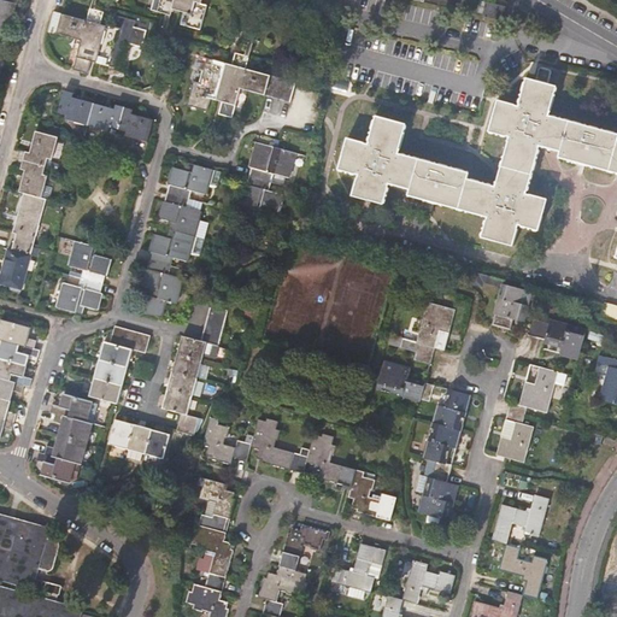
[(0,0),(0,31),(10,34),(16,4),(0,0)]
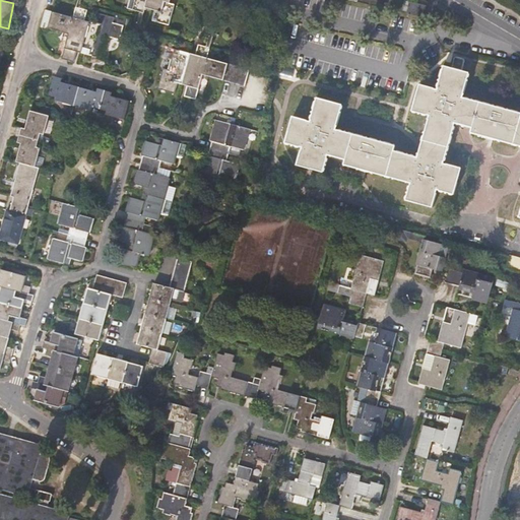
[(130,0),(128,8),(143,12),(145,8),(150,9),(154,10),(151,20),(169,24),(174,4),(171,3),(171,0),(130,0)]
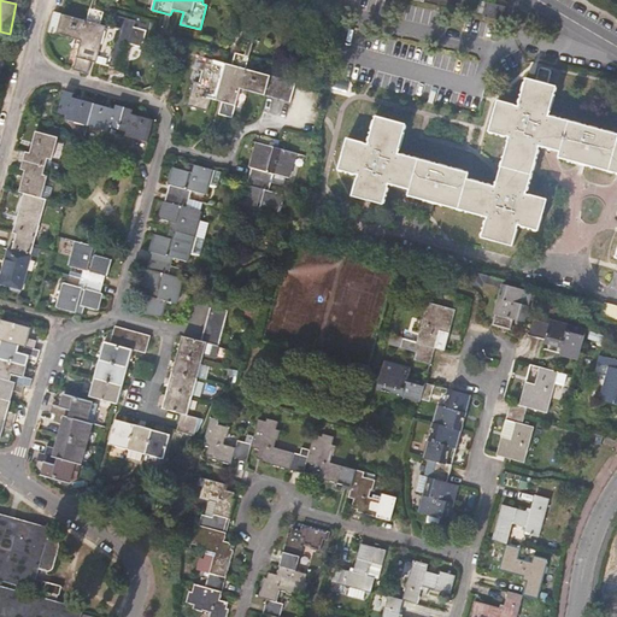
[(511,7),(487,3),(483,16),(507,21),(511,7)]
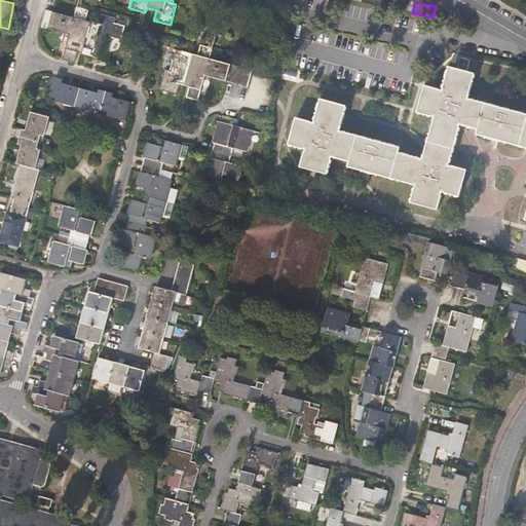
[(96,24),(91,23),(86,21),(88,10),(77,7),(74,17),(46,10),(42,27),(70,35),(64,60),(74,63),(77,52),(99,58),(105,38),(110,39),(111,37),(121,40),(124,29),(125,26),(114,24),(115,19),(99,13),(96,24)]
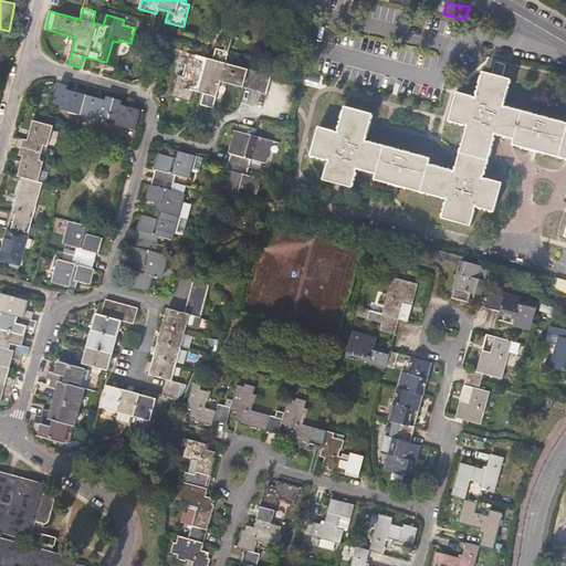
[(200,105),(201,105),(212,108),(221,82),(266,94),(272,76),(226,63),(229,53),(216,49),(213,60),(189,53),(184,76),(178,75),(171,97),(189,102),(194,91),(203,94),(200,105)]
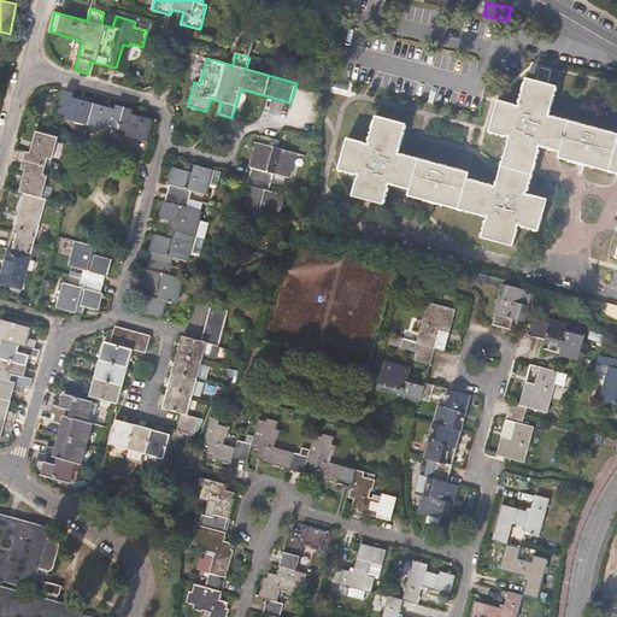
[(544,68),(540,69),(536,81),(548,84),(552,72),(550,69),(544,68)]
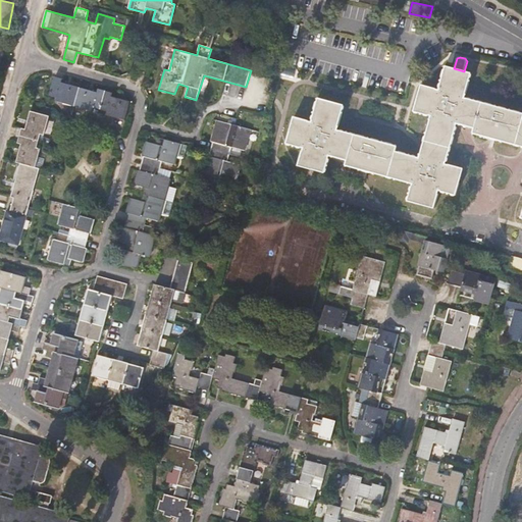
[(348,164),(364,169),(414,184),(409,200),(434,208),(439,191),(456,195),(464,168),(446,164),(458,122),(475,127),(474,133),(521,145),(521,113),(465,97),(471,73),(464,71),(454,68),(447,66),(439,90),(422,86),(415,111),(432,115),(421,158),(396,151),(398,147),(337,129),(344,105),(319,99),(312,122),(295,117),(288,143),(305,148),(300,165),(325,172),(330,155),(340,157),(349,160),(348,164)]
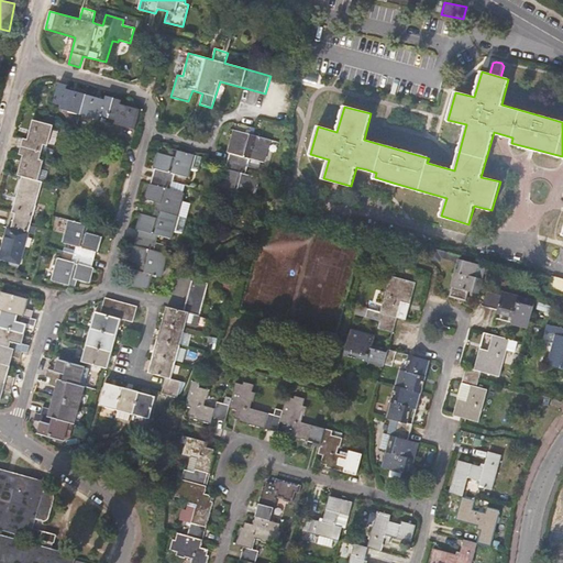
[(67,85),(58,83),(54,103),(61,106),(61,109),(100,120),(101,117),(116,120),(114,124),(135,130),(140,110),(121,105),(122,100),(107,96),(105,100),(66,89),(67,85)]
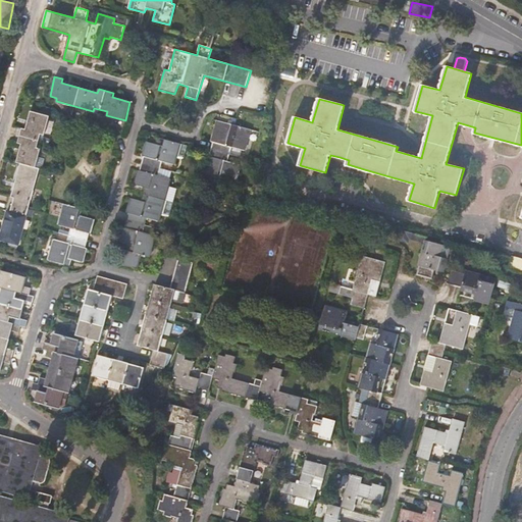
[(21,128),(19,136),(39,141),(41,135),(44,136),(49,116),(30,111),(25,129),(21,128)]
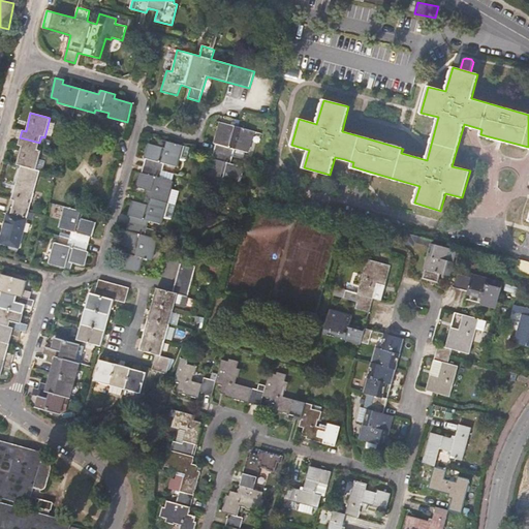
[(216,145),(214,151),(232,156),(235,150),(248,153),(253,131),(238,127),(230,125),(220,122),(214,144),(216,145)]
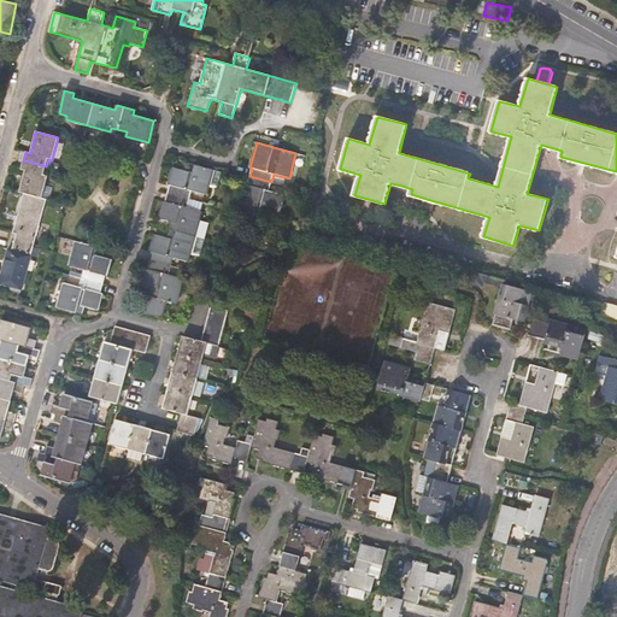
[(43,175),(46,166),(23,160),(21,169),(25,171),(19,193),(23,194),(46,200),(50,201),(53,188),(46,186),(48,176),(43,175)]
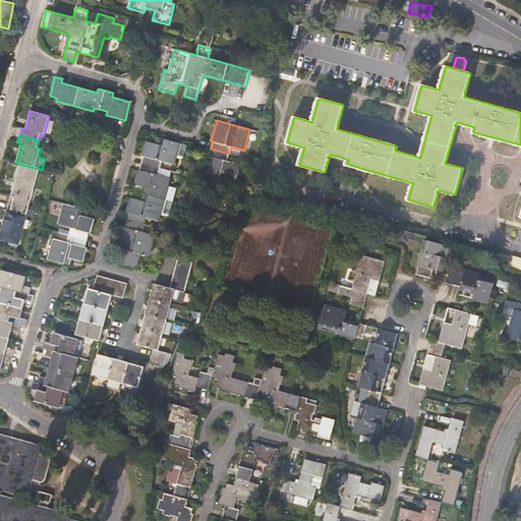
[(143,157),(141,163),(160,169),(162,161),(174,165),(180,143),(159,138),(157,145),(146,141),(141,155),(143,157)]
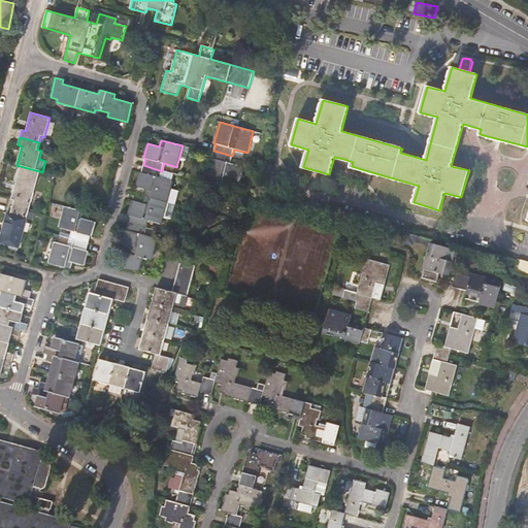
[(230,163),(232,156),(213,151),(211,158),(209,158),(204,178),(237,188),(243,167),(230,163)]
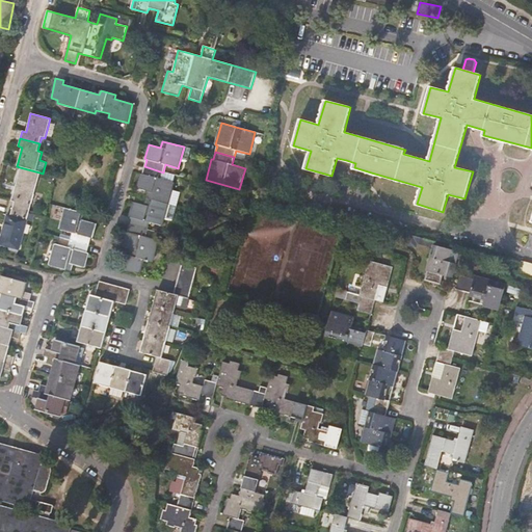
[(149,191),(147,197),(168,204),(175,206),(178,194),(171,192),(174,183),(161,179),(163,173),(144,166),(142,175),(140,174),(136,188),(149,191)]
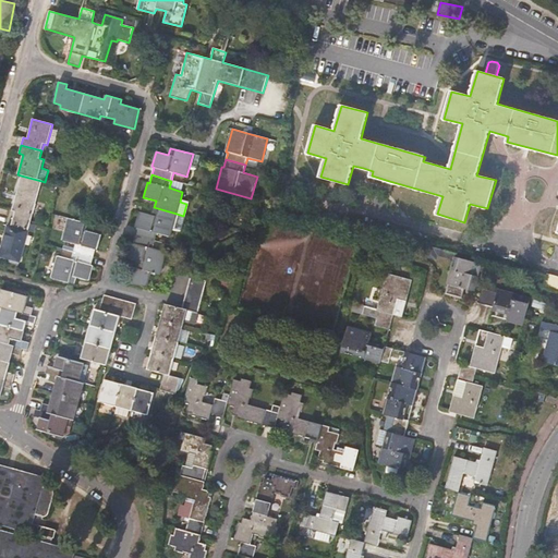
[(13,219),(31,223),(41,181),(21,176),(12,209),(15,211),(13,219)]
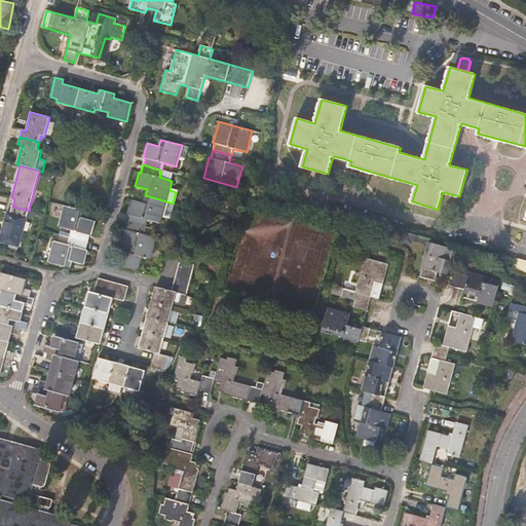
[(166,201),(145,195),(143,202),(132,199),(127,214),(129,215),(127,222),(146,227),(148,220),(160,223),(162,217),(168,218),(171,217),(174,203),(173,203),(166,201)]
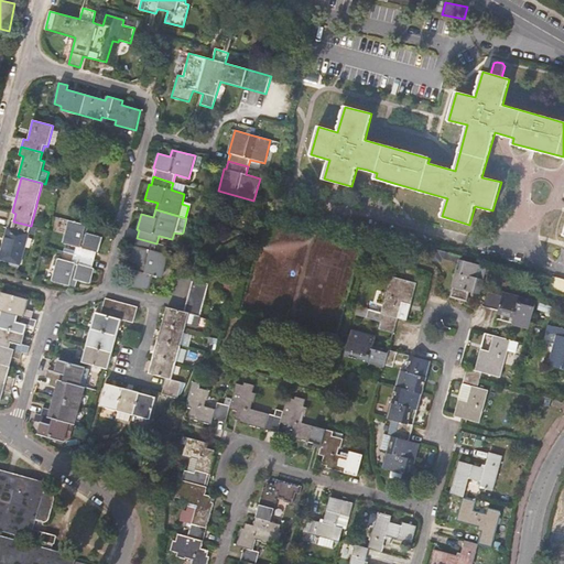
[(76,247),(74,255),(95,260),(96,252),(98,252),(102,237),(90,234),(91,227),(68,220),(62,242),(76,247)]
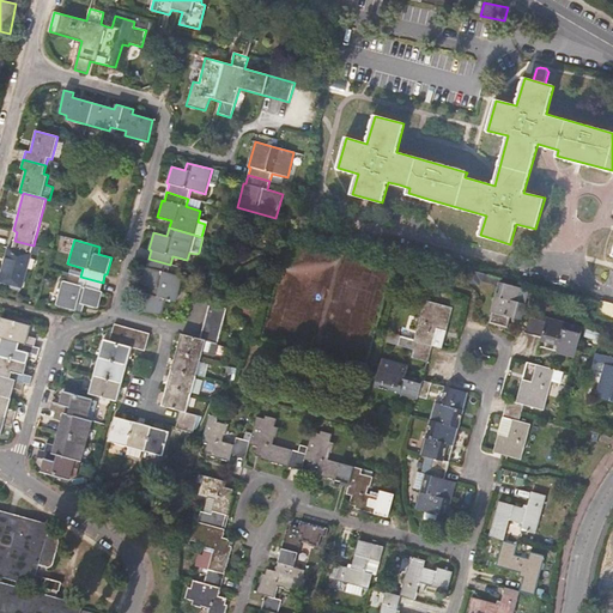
[(34,246),(14,241),(12,248),(8,247),(0,278),(0,281),(22,287),(30,253),(37,256),(40,247),(34,246)]
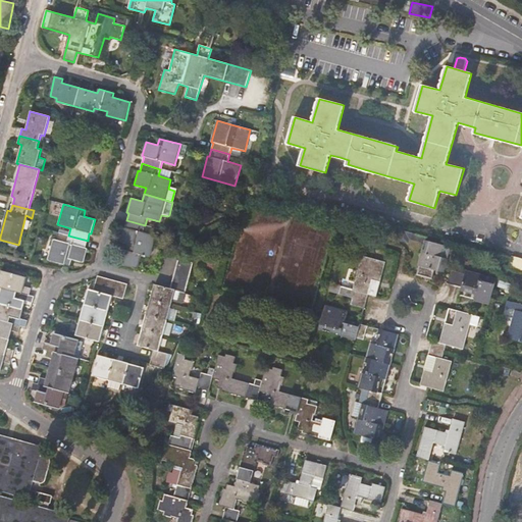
[(143,232),(145,225),(126,220),(124,227),(122,227),(118,241),(131,245),(128,251),(126,251),(122,265),(137,269),(141,255),(150,257),(155,237),(143,232)]
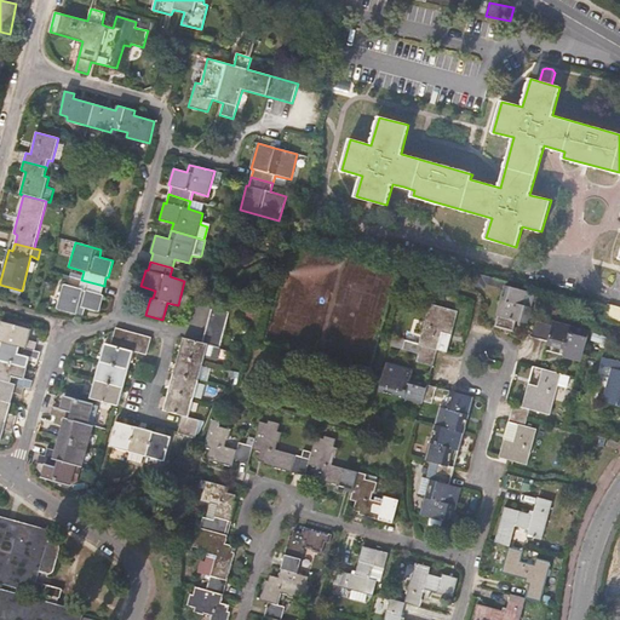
[(481,281),(505,288),(506,282),(507,280),(470,270),(465,285),(478,288),(481,281)]
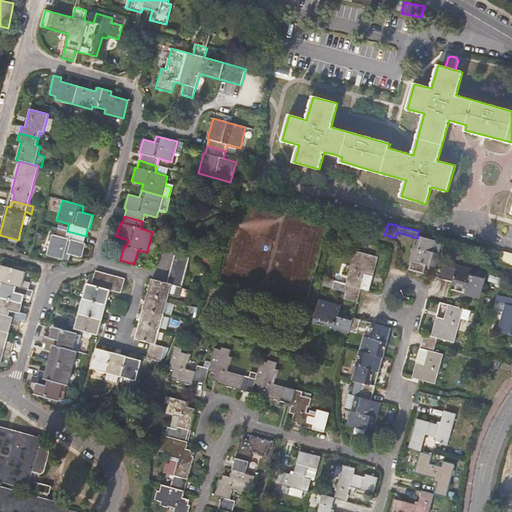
[(84,243),(86,236),(67,231),(65,238),(52,235),(47,255),(69,260),(70,254),(82,257),(86,244),(84,243)]
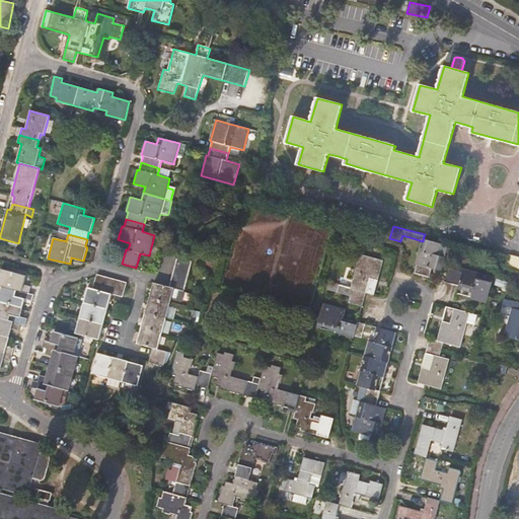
[(449,243),(424,236),(423,241),(414,274),(430,278),(432,270),(441,272),(447,252),(449,243)]
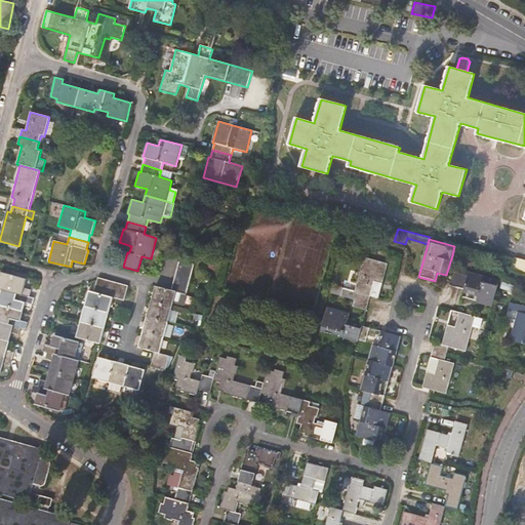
[(466,250),(458,247),(455,256),(463,258),(466,250)]
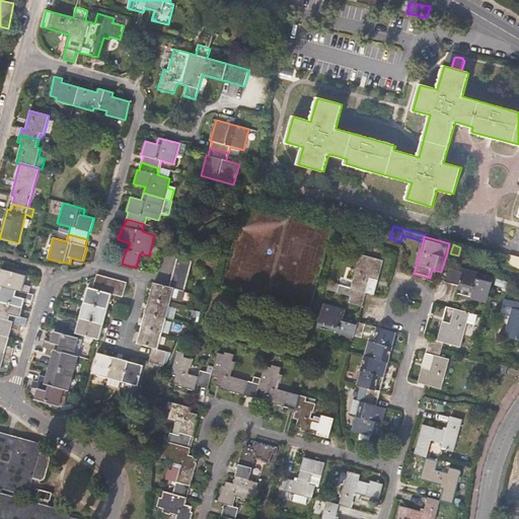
[(383,261),(359,254),(351,288),(339,285),(337,292),(350,296),(349,302),(362,306),(365,293),(374,295),(383,261)]
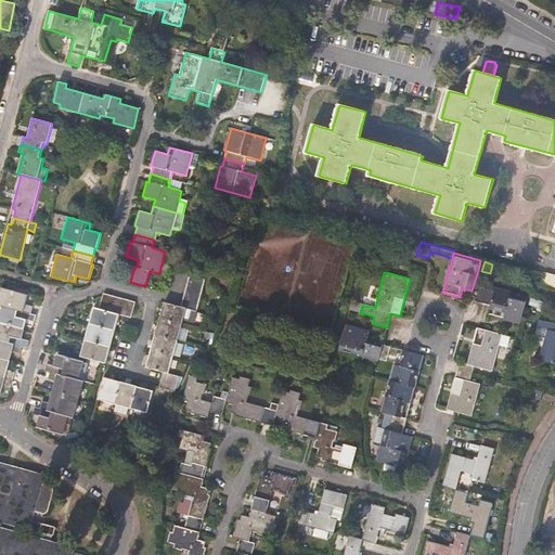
[(541,286),(554,289),(554,274),(544,272),(541,286)]
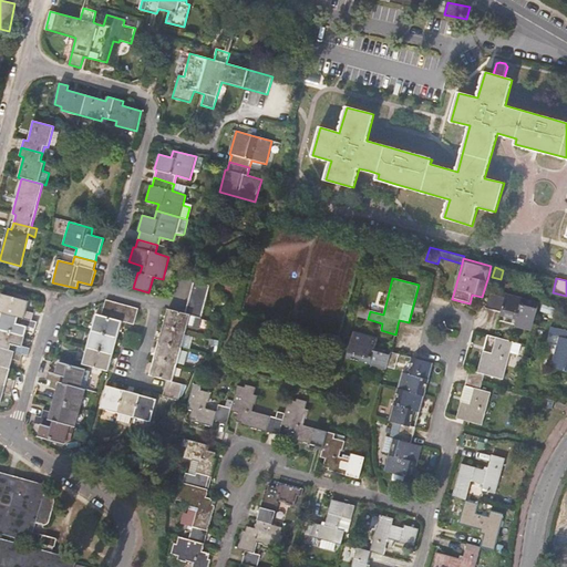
[(179,281),(174,298),(184,300),(188,284),(179,281)]
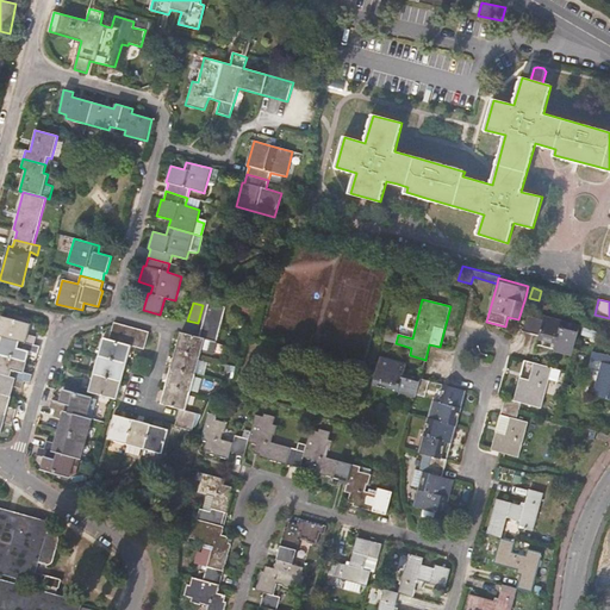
[(226,307),(209,303),(199,337),(205,340),(201,353),(212,356),(226,307)]
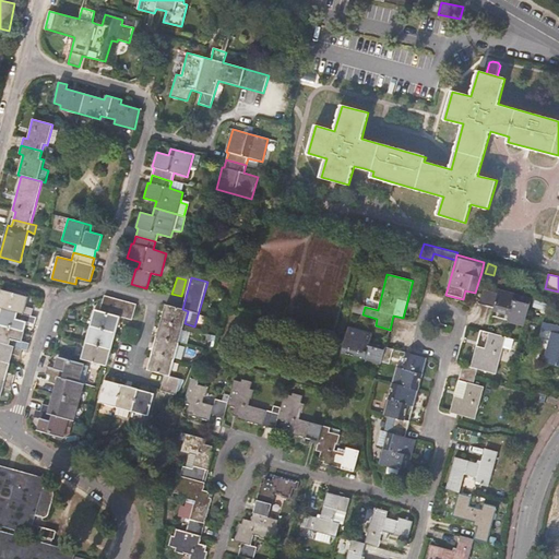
[(22,342),(24,333),(27,322),(35,324),(37,317),(32,316),(33,309),(25,307),(26,304),(28,297),(1,289),(0,294),(0,307),(2,308),(0,314),(0,397),(3,387),(11,389),(14,376),(7,373),(12,354),(21,356),(23,349),(27,351),(30,343),(22,342)]
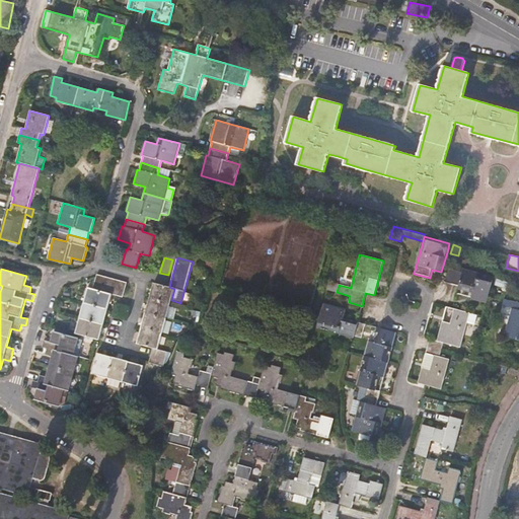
[(445,282),(458,286),(472,290),(470,297),(487,301),(493,277),(462,270),(461,272),(448,269),(445,282)]
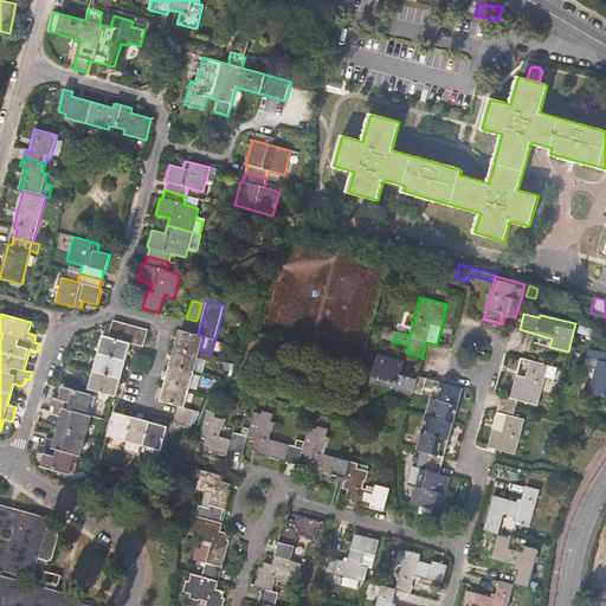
[(113,321),(108,337),(130,343),(143,347),(148,330),(113,321)]
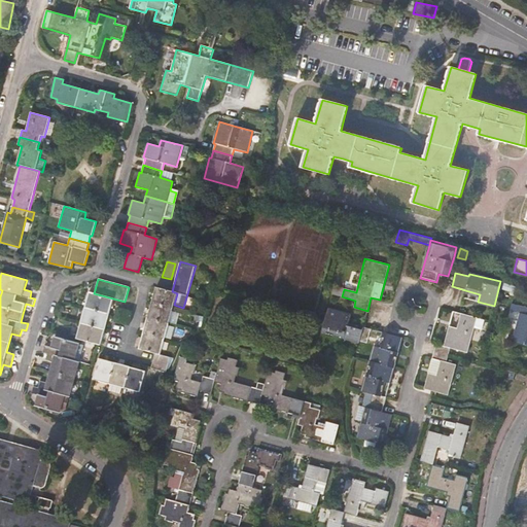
[(344,289),(331,286),(329,293),(342,296),(344,289)]
